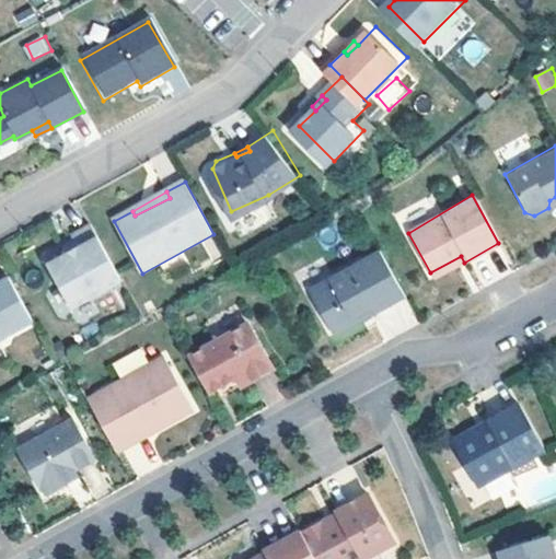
[(70,311),(107,291),(120,283),(90,229),(71,239),(74,244),(78,251),(67,258),(65,258),(46,268),(70,311)]
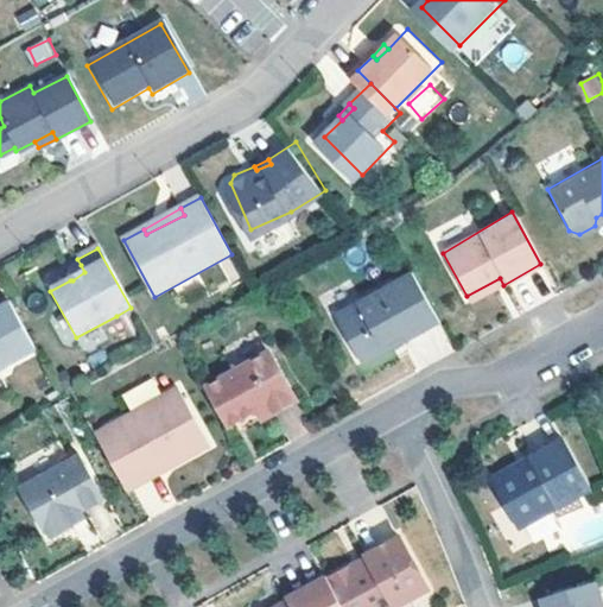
[(68,272),(73,280),(84,272),(81,265),(68,272)]
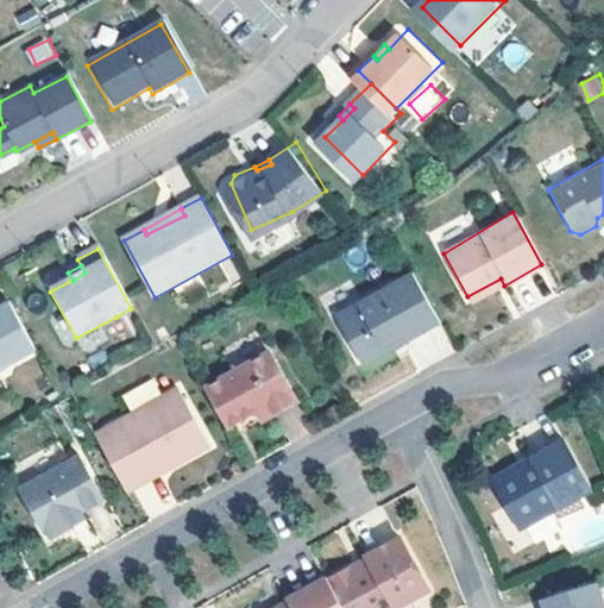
[(436,321),(410,271),(334,314),(362,364),(436,321)]
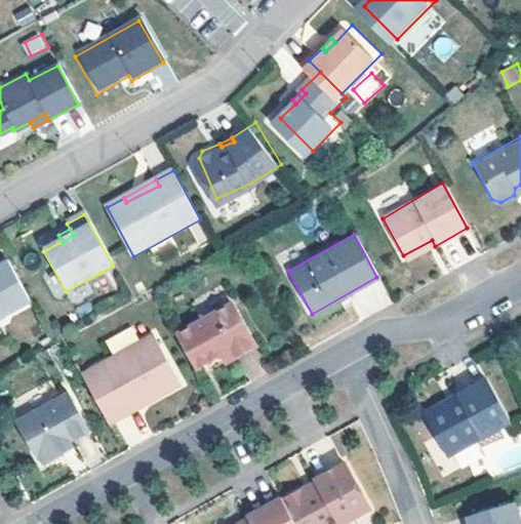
[(432,240),(403,255),(406,262),(435,246),(432,240)]
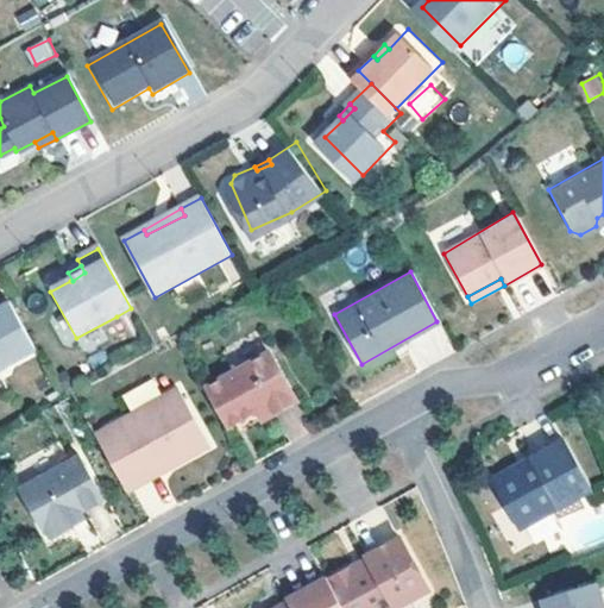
[(0,367),(33,349),(8,301),(0,305),(0,367)]
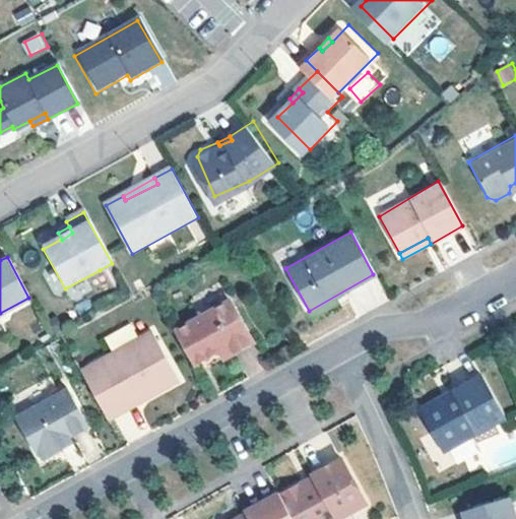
[(241,293),(187,323),(205,357),(234,341),(240,337),(244,343),(263,332),(241,293)]
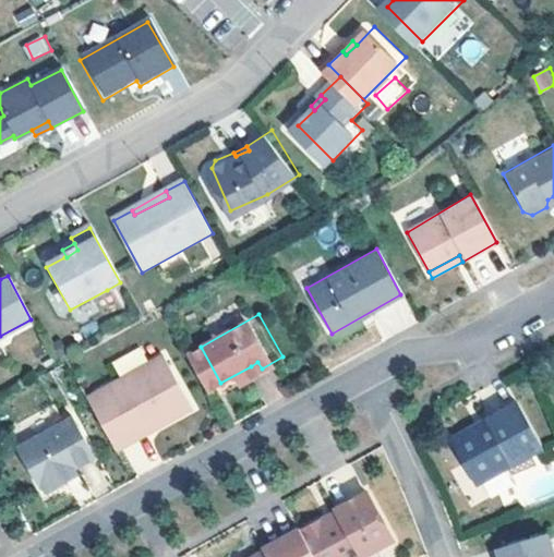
[(116,451),(136,440),(133,434),(168,415),(171,421),(201,404),(173,354),(87,402),(116,451)]
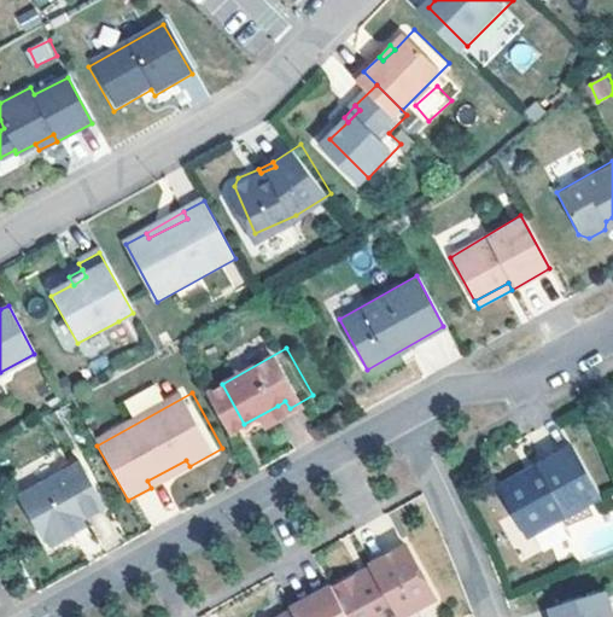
[(285,401),(278,406),(281,412),(290,408),(285,401)]
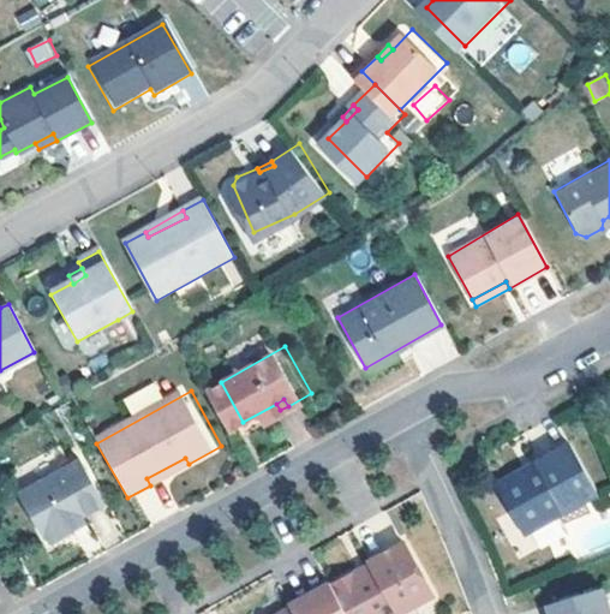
[(520,472),(498,484),(526,536),(599,494),(570,443),(536,463),(539,469),(530,475),(520,472)]
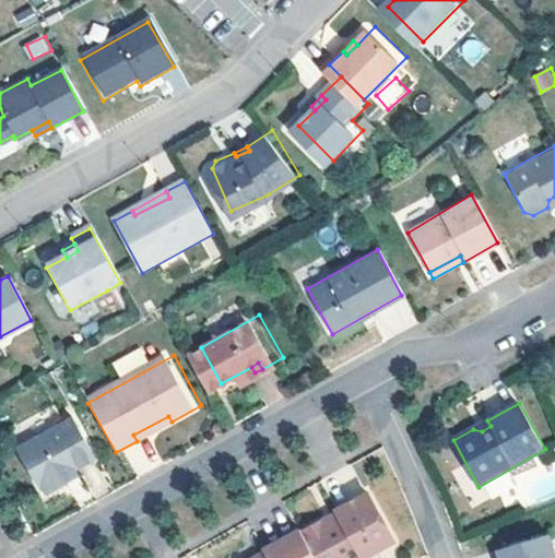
[(95,456),(70,412),(15,443),(35,483),(40,479),(47,493),(63,484),(60,476),(77,467),(95,456)]
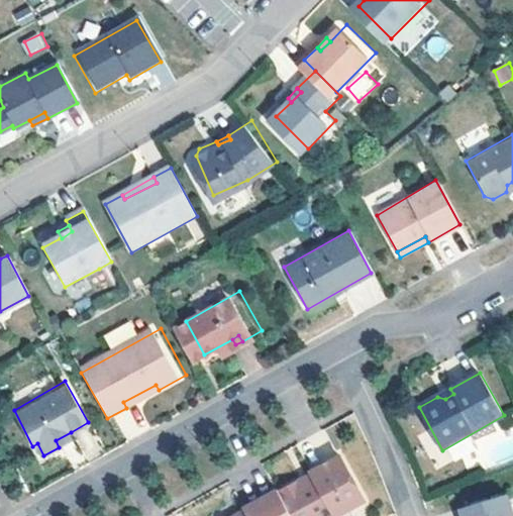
[(126,408),(159,390),(156,385),(123,402),(126,408)]
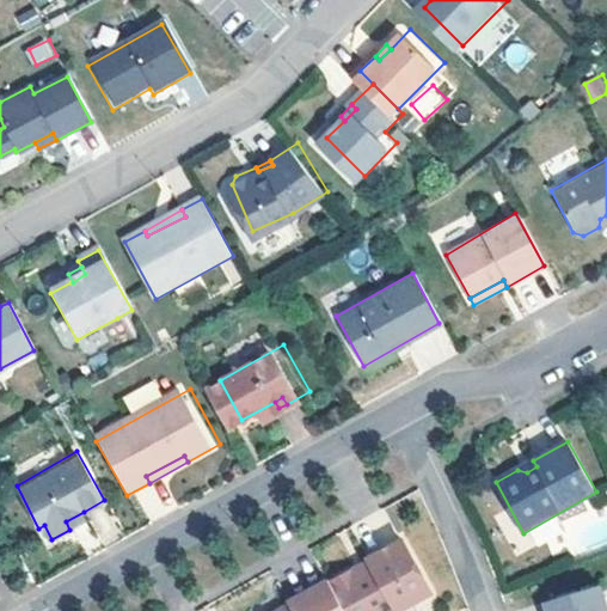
[(533,460),(517,470),(527,472),(537,466),(533,460)]
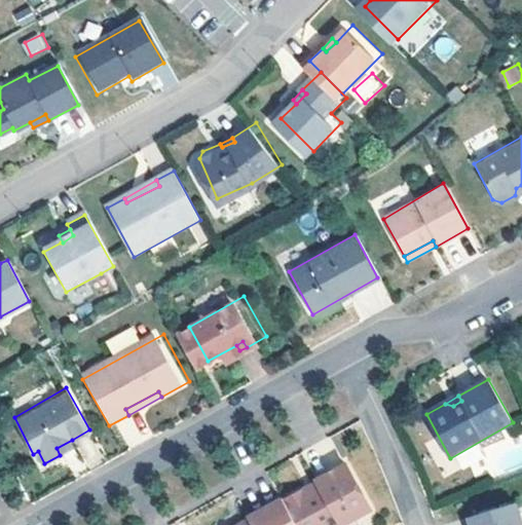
[(521,435),(490,451),(502,476),(521,465),(521,435)]
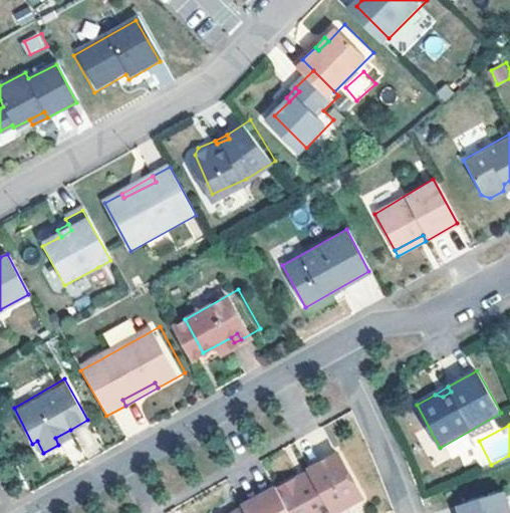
[(55,438),(58,445),(74,436),(70,430),(55,438)]
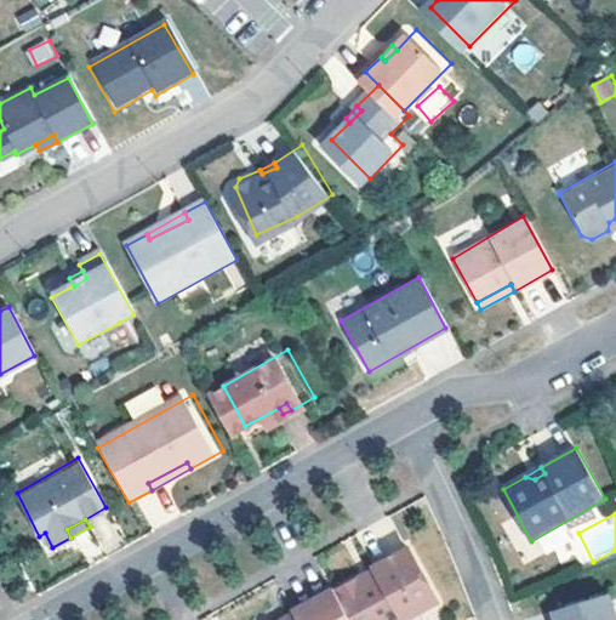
[(369,567),(325,589),(342,619),(388,619),(431,597),(401,545),(366,562),(369,567)]
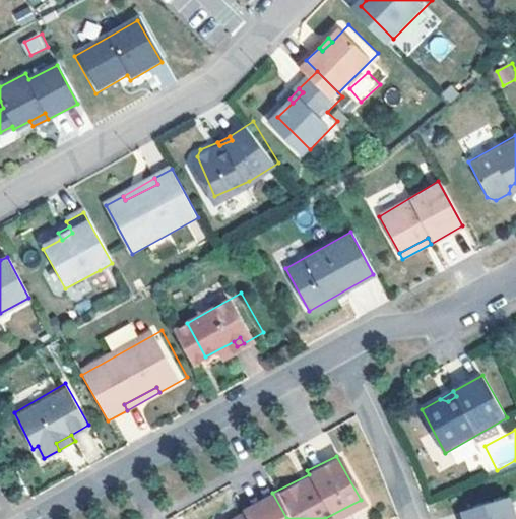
[(286,518),(272,493),(271,492),(239,509),(242,513),(244,518),(286,518)]
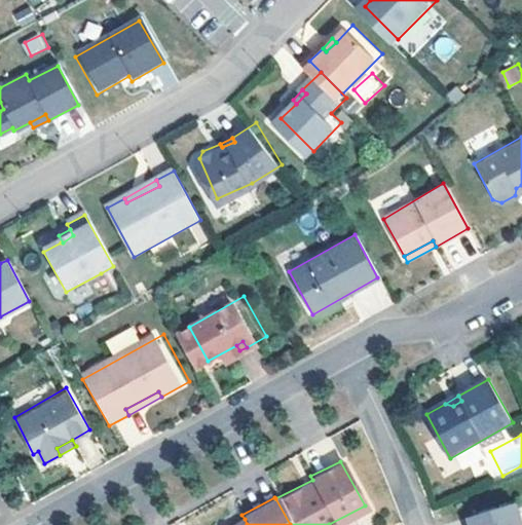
[(521,519),(515,502),(469,518),(471,524),(521,524),(521,519)]
